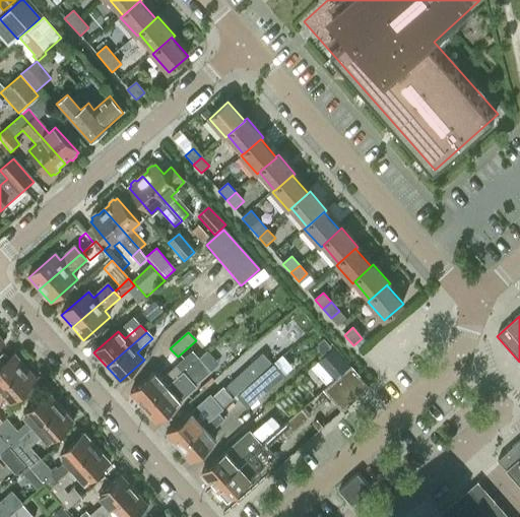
[(331,348),(329,346),(324,340),(318,344),(318,350),(323,356),(331,348)]
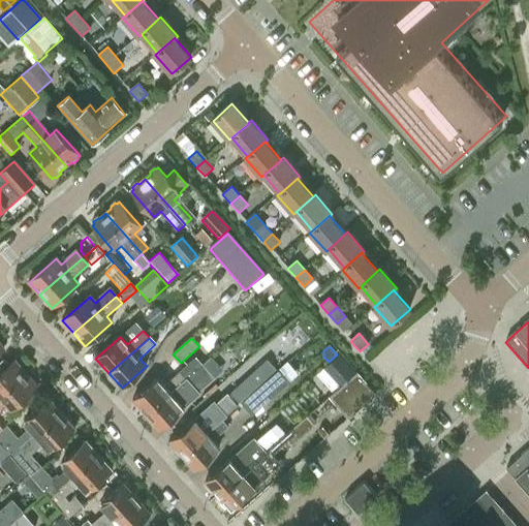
[(355,374),(354,373),(339,356),(315,376),(332,395),(355,374)]
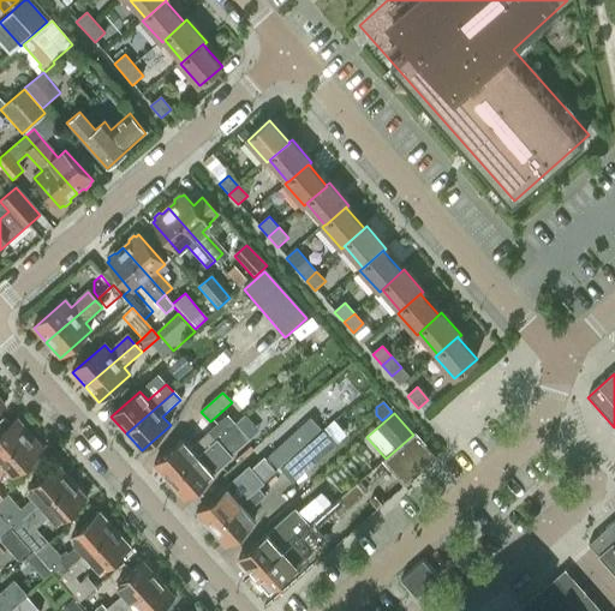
[(169,481),(234,425),(227,417),(191,449),(183,439),(154,466),(169,481)]
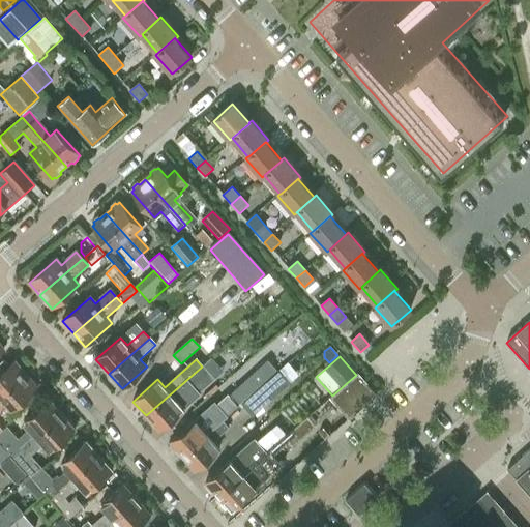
[(3,360),(0,362),(0,374),(9,367),(3,360)]
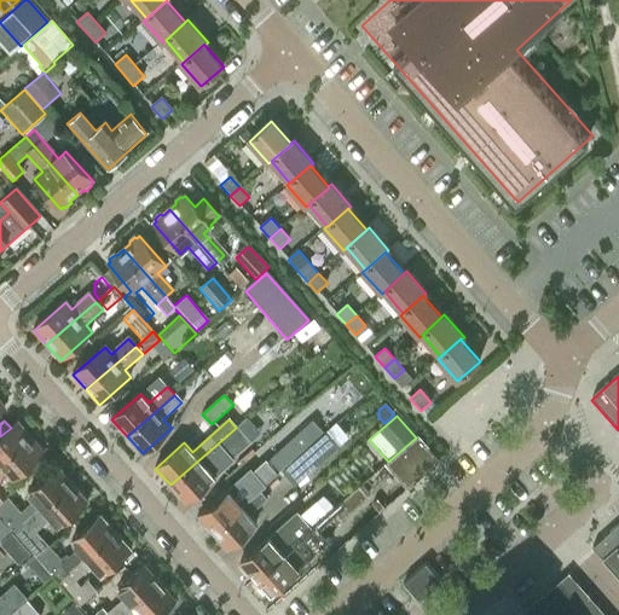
[(264,487),(323,433),(313,422),(253,476),(264,487)]
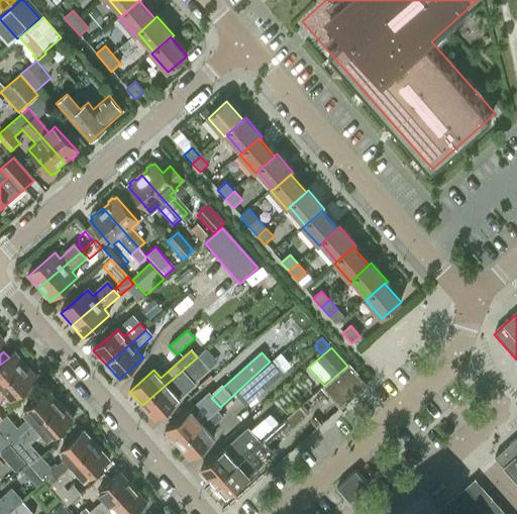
[(0,388),(26,366),(15,353),(0,366),(0,388)]
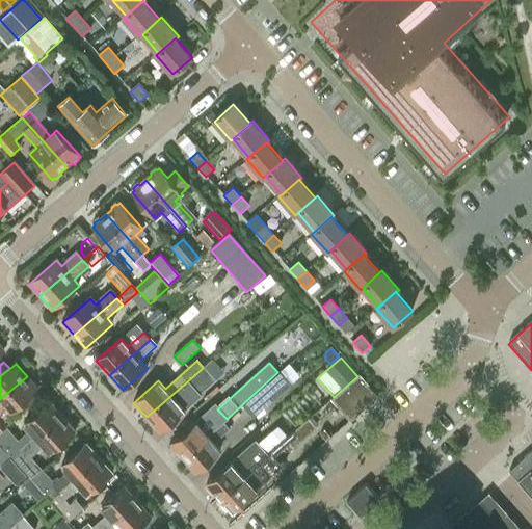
[(203,368),(147,417),(160,432),(185,411),(200,397),(193,389),(209,375),(203,368)]
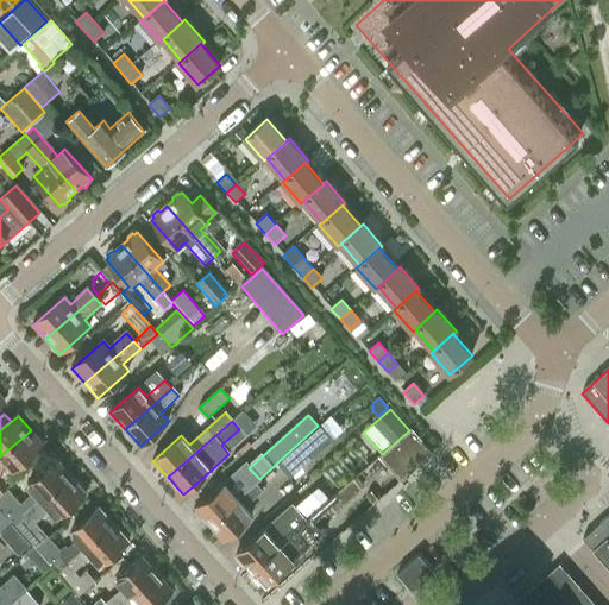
[(290,479),(333,441),(321,428),(278,466),(290,479)]
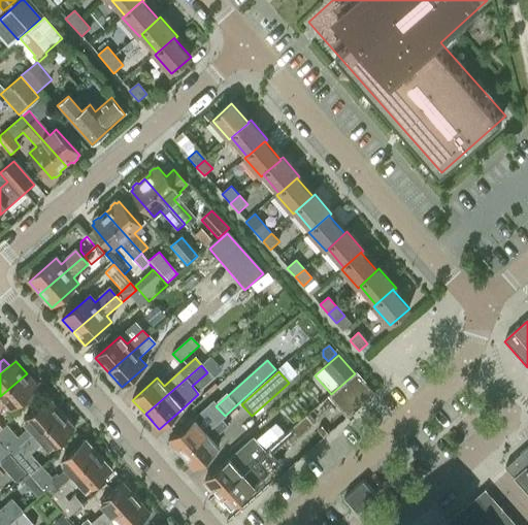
[(10,411),(38,387),(27,373),(0,396),(0,431),(1,430),(0,429),(0,408),(5,404),(10,411)]
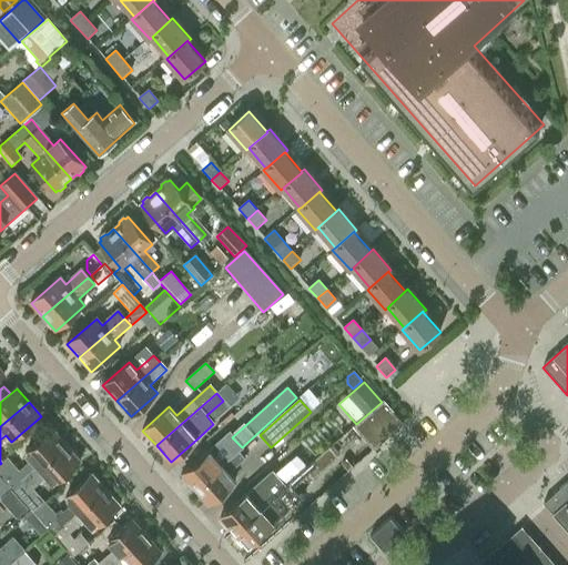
[(369,415),(358,425),(369,437),(373,434),(379,442),(387,435),(401,423),(383,403),(369,415)]
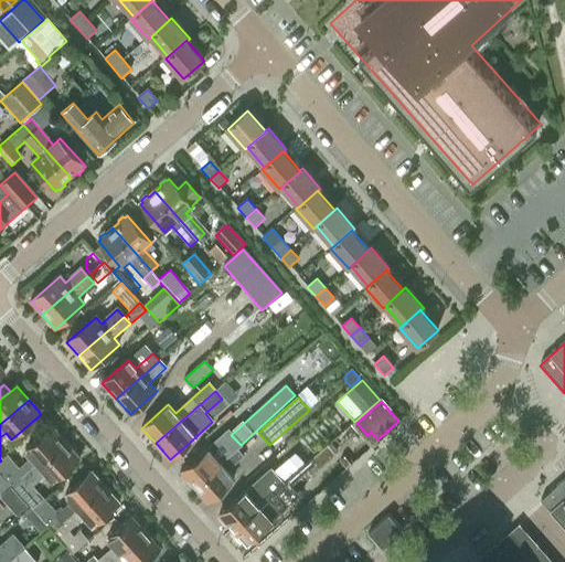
[(0,472),(14,489),(66,443),(53,427),(27,451),(33,458),(20,470),(8,456),(0,462),(0,472)]
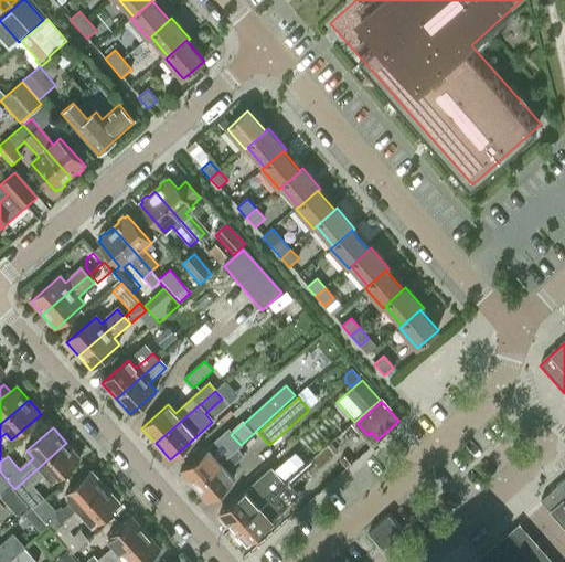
[(54,481),(81,458),(66,443),(14,489),(34,511),(46,501),(32,486),(48,474),(54,481)]
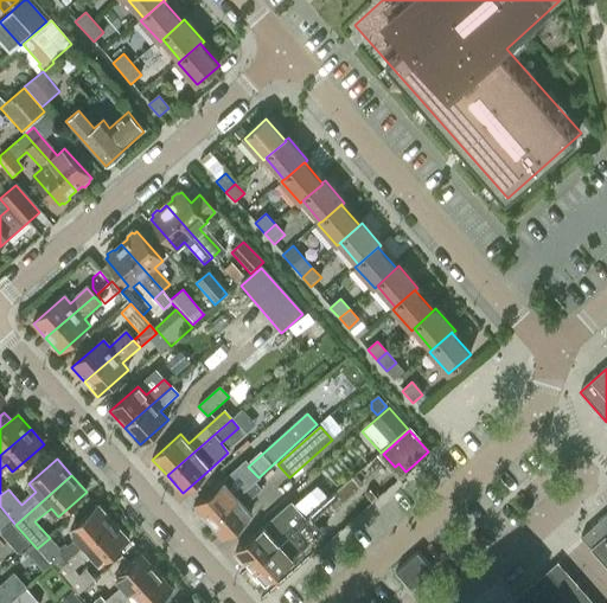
[(209,523),(254,482),(248,475),(231,491),(223,482),(195,507),(197,510),(196,513),(200,518),(203,517),(209,523)]
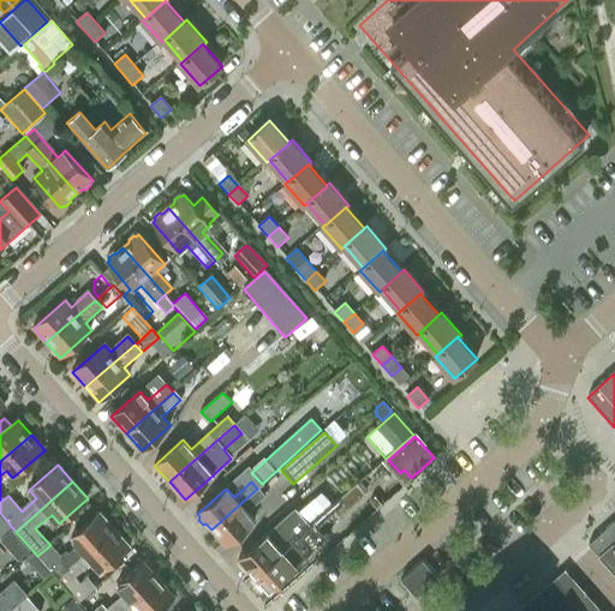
[(357,486),(330,509),(339,519),(365,496),(357,486)]
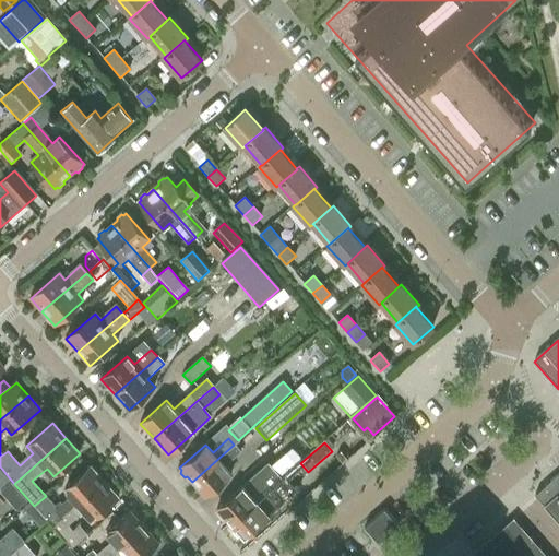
[(225,466),(240,452),(234,445),(192,482),(198,488),(197,491),(201,495),(203,495),(205,497),(232,474),(225,466)]
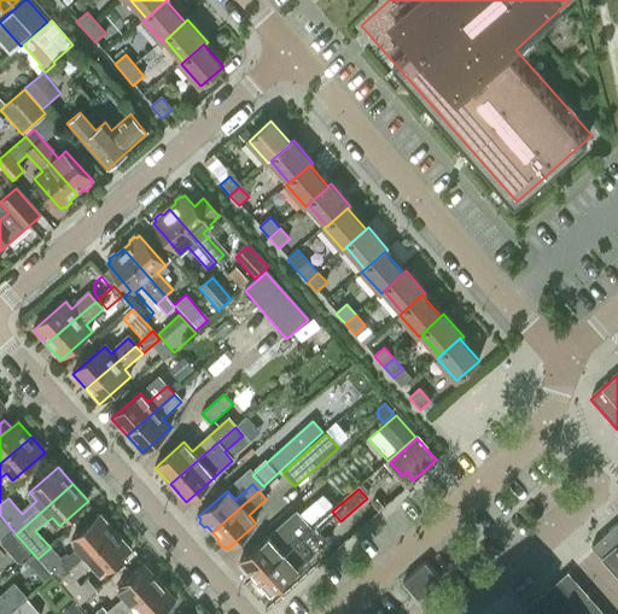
[(315,502),(298,516),(308,527),(325,513),(315,502)]
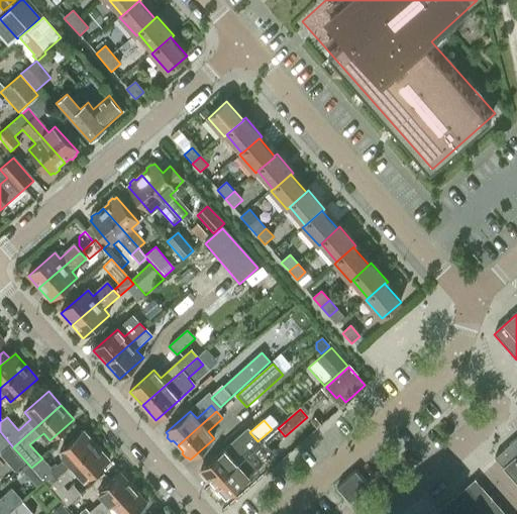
[(213,486),(260,444),(257,441),(249,432),(247,430),(200,472),(202,474),(202,477),(205,481),(208,480),(213,486)]
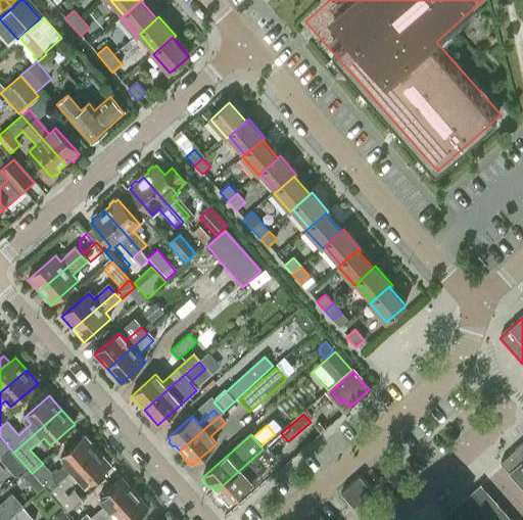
[(49,493),(98,451),(85,436),(60,458),(67,465),(54,476),(43,464),(32,473),(49,493)]
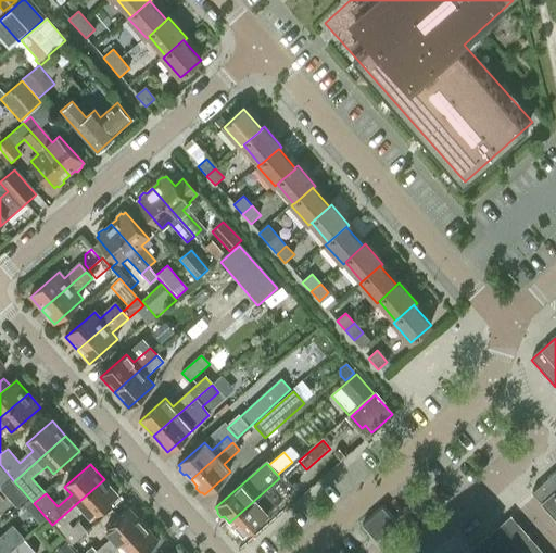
[(0,486),(9,478),(0,467),(0,486)]
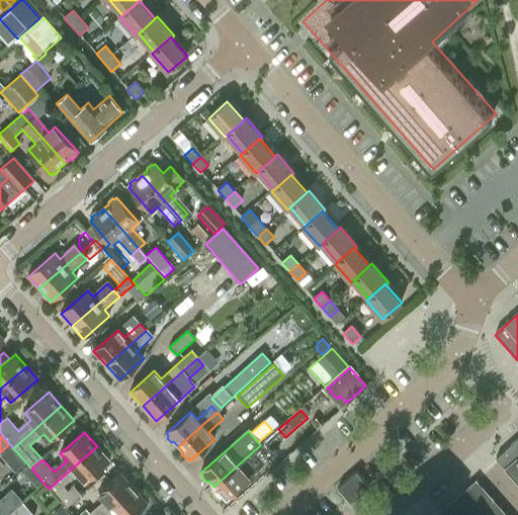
[(517,514),(517,439),(497,458),(517,483),(517,514)]
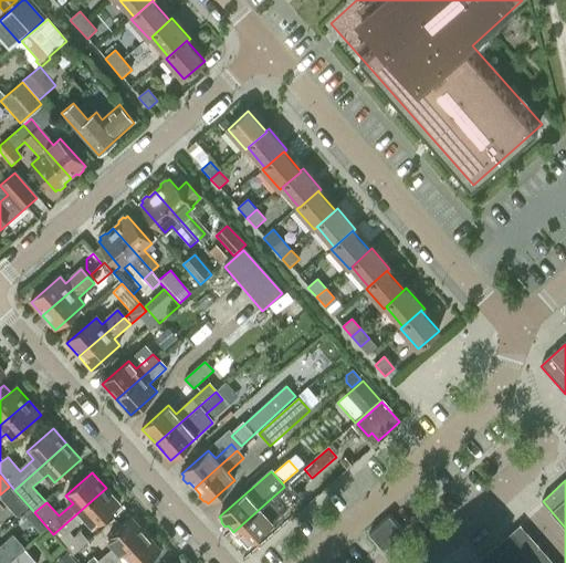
[(245,546),(301,498),(287,483),(284,487),(233,532),(238,538),(237,540),(241,544),(243,544),(245,546)]
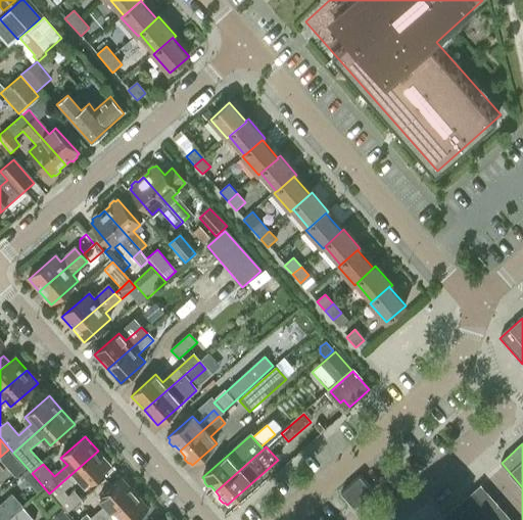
[(8,467),(17,459),(10,451),(1,459),(8,467)]
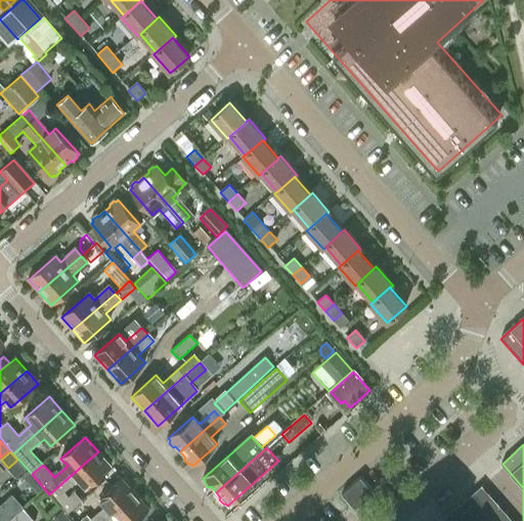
[(86,487),(112,466),(98,451),(49,494),(68,515),(82,502),(75,493),(69,498),(63,493),(80,480),(86,487)]
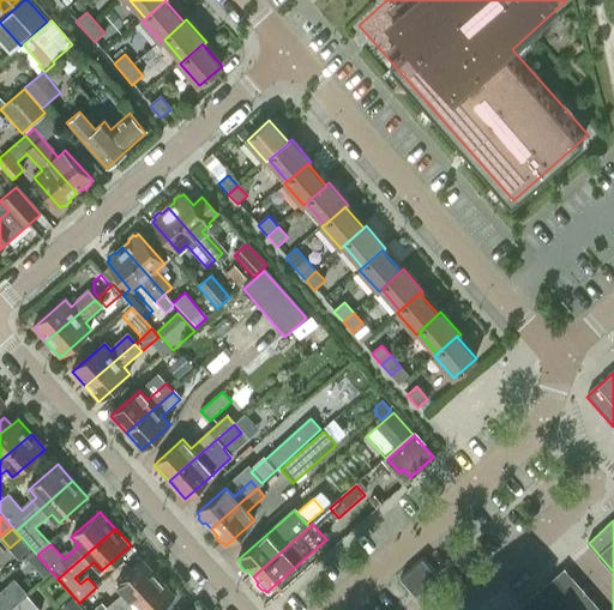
[(106,609),(124,609),(160,578),(152,571),(152,567),(148,562),(144,562),(143,560),(118,583),(126,593),(108,609),(106,609)]
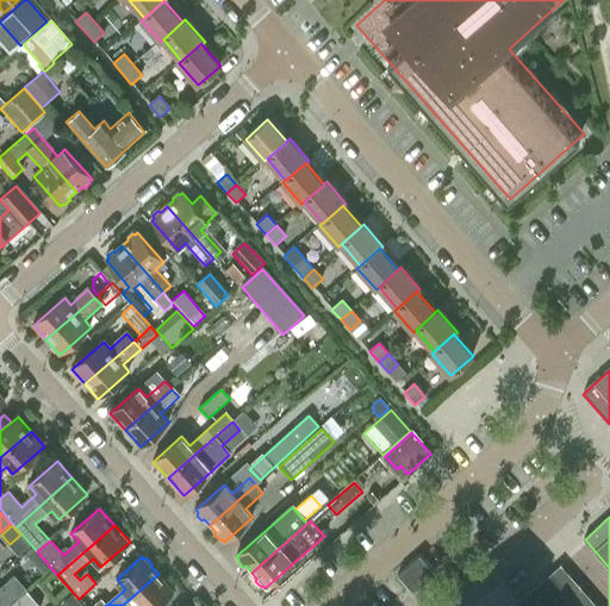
[(414,593),(436,574),(421,556),(398,575),(414,593)]
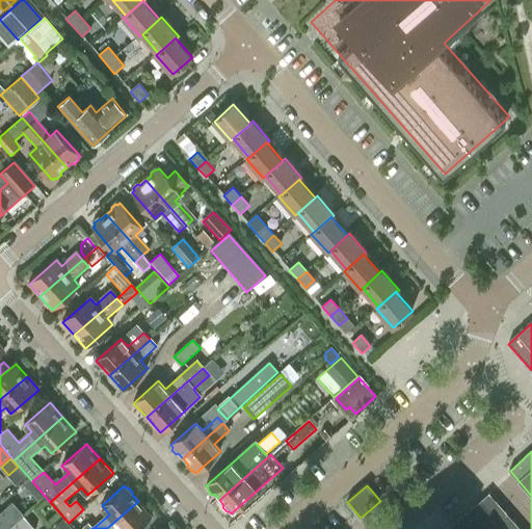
[(519,528),(488,494),(449,528),(519,528)]
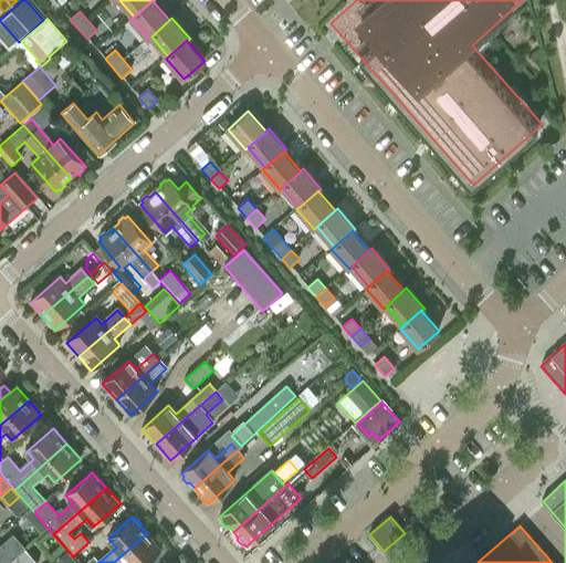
[(147,533),(114,562),(129,562),(147,562),(161,551),(160,549),(160,545),(157,542),(154,541),(147,533)]
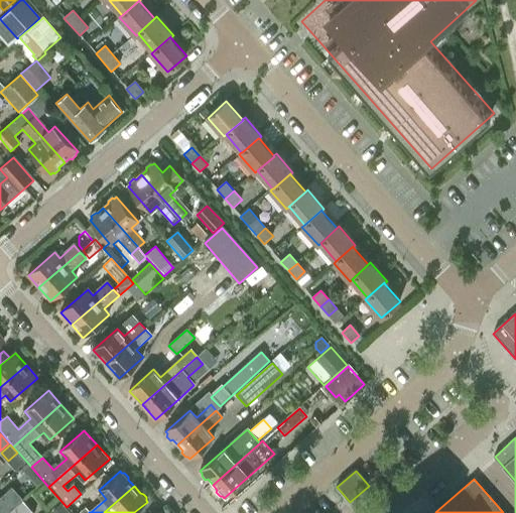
[(8,512),(22,502),(21,501),(11,489),(0,498),(0,512),(8,512)]
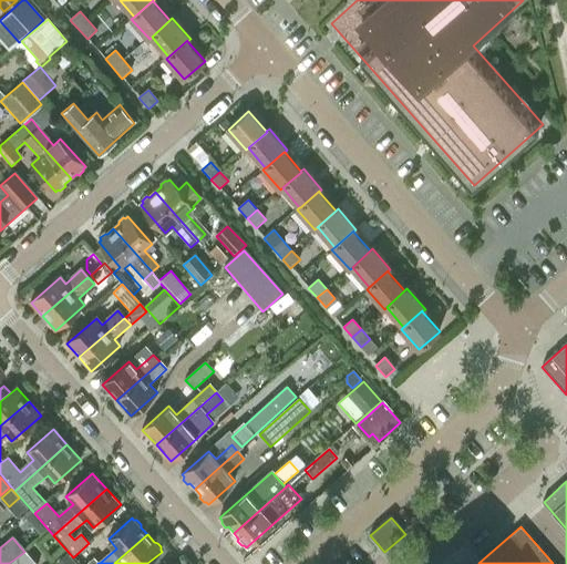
[(34,563),(24,552),(9,563),(34,563)]
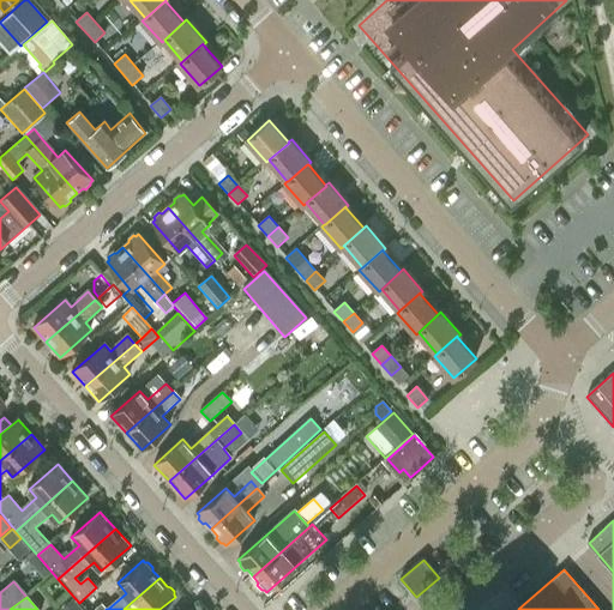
[(82,609),(73,599),(62,609),(82,609)]
